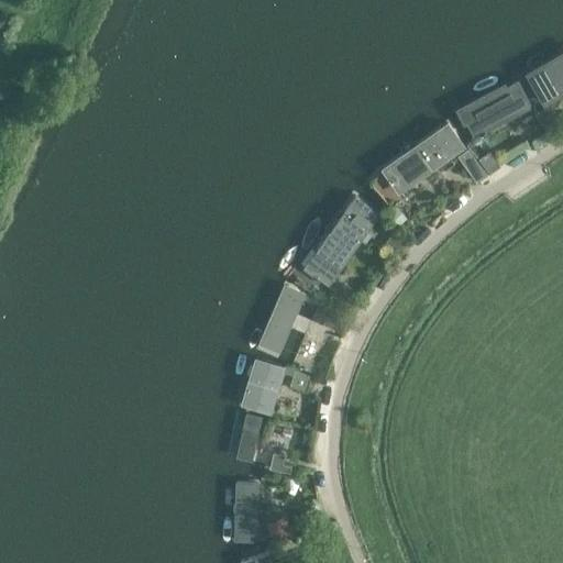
[(562,97),(562,56),(528,78),(547,108),(562,97)]
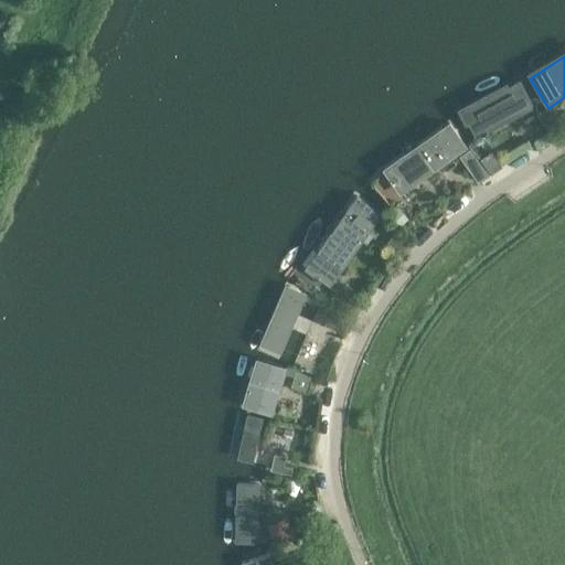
[(524,83),(461,116),(473,139),(536,105),(524,83)]
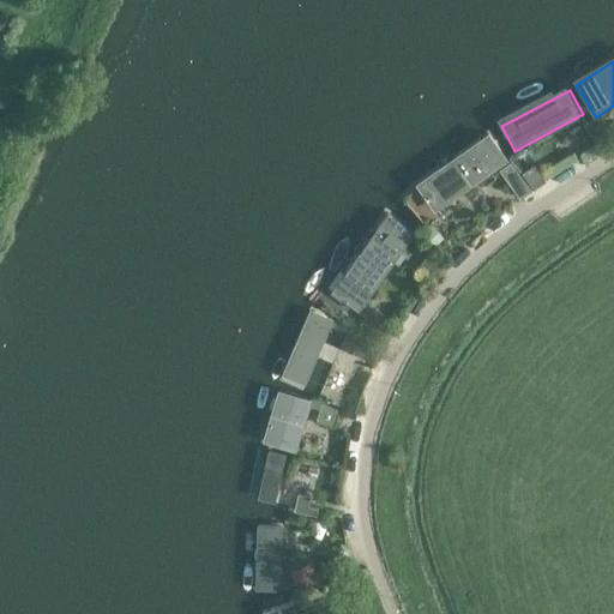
[(606,136),(597,119),(587,125),(599,146),(607,142),(605,137),(606,136)]
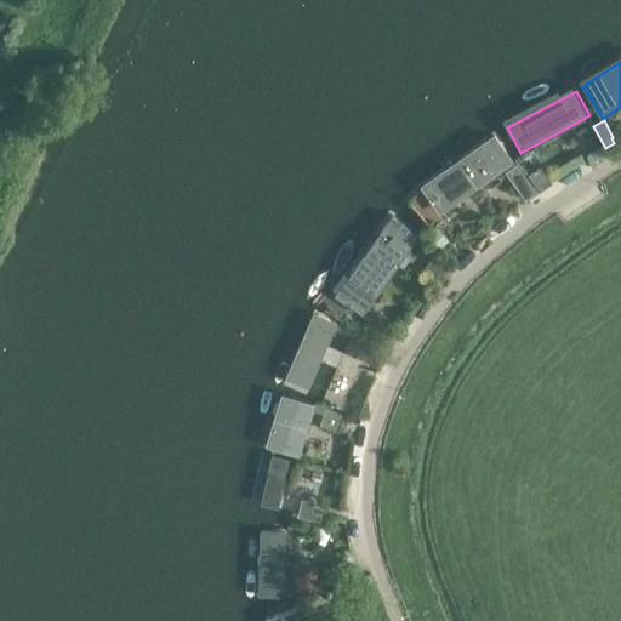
[(513,161),(494,135),(406,197),(426,224),(513,161)]
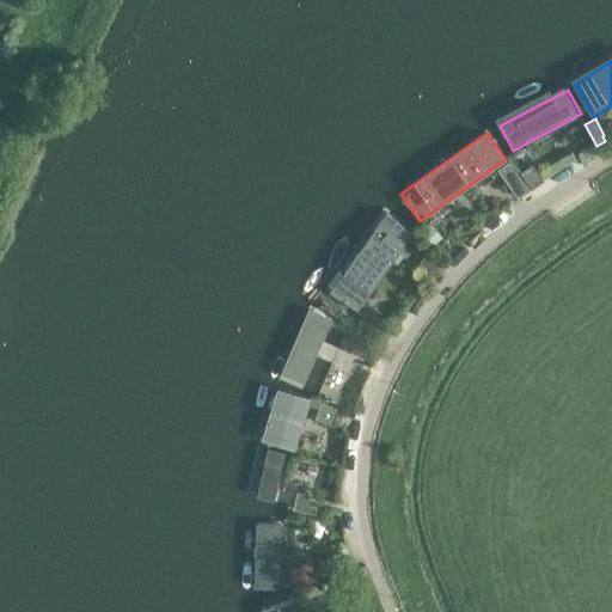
[(416,232),(385,212),(328,293),(357,314),(416,232)]
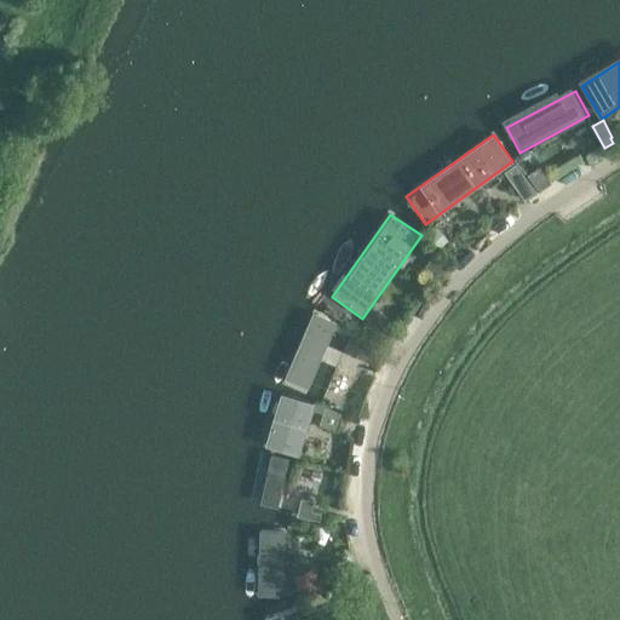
[(337,325),(311,314),(283,380),(309,391),(337,325)]
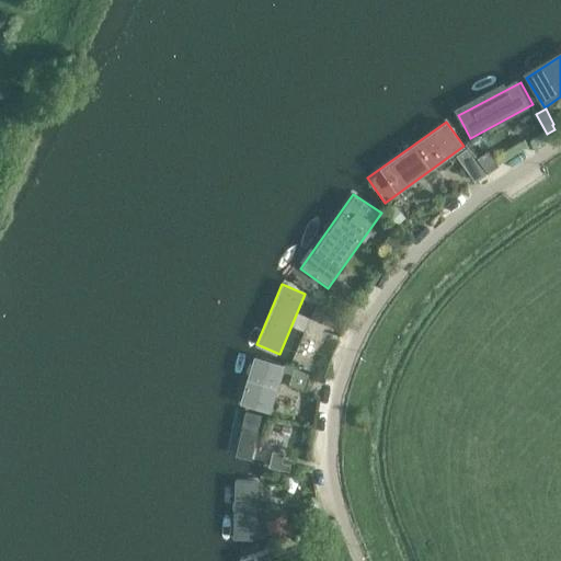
[(285,366),(254,357),(240,405),(271,415),(285,366)]
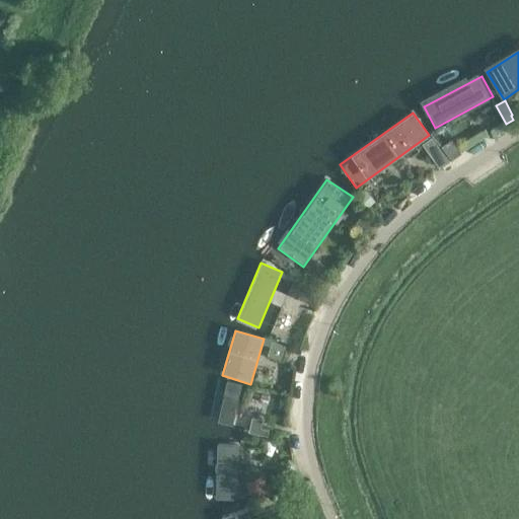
[(241,385),(225,381),(216,424),(232,427),(241,385)]
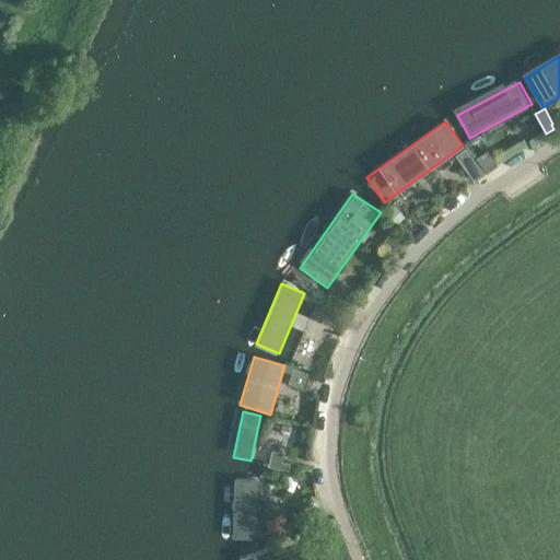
[(268,466),(280,469),(289,470),(290,464),(282,462),(283,453),(272,451),(268,466)]
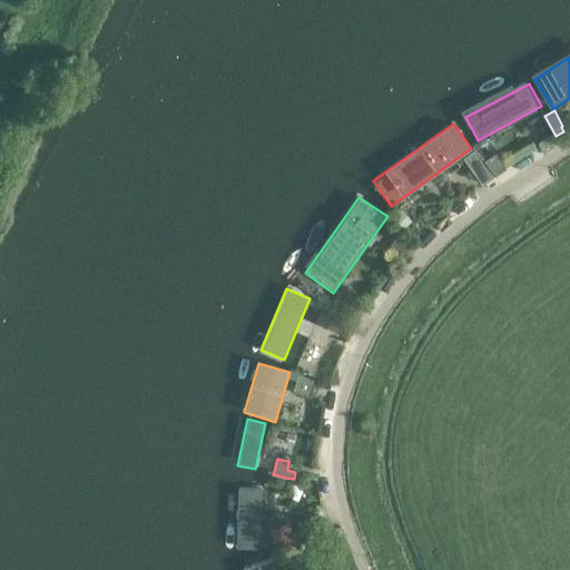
[(251,500),(232,507),(249,554),(267,548),(251,500)]
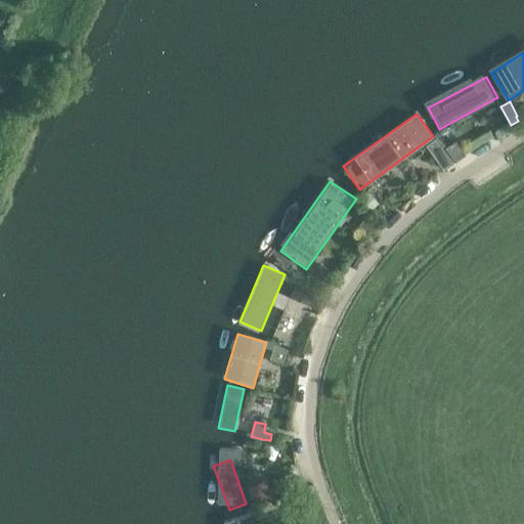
[(252,523),(248,512),(221,521),(221,523),(252,523)]
